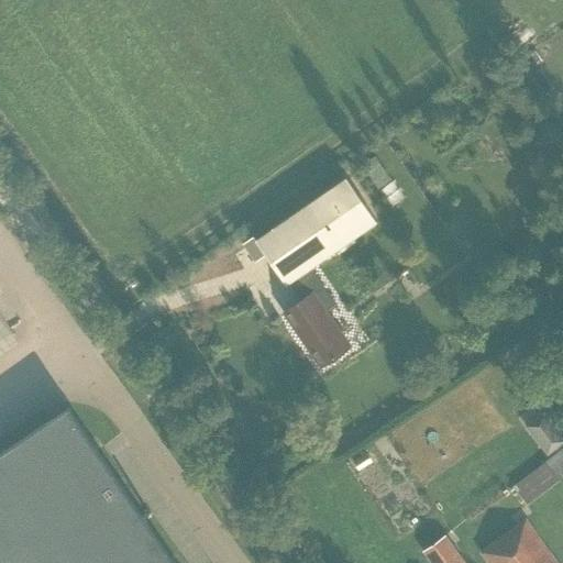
[(321,366),(351,346),(326,310),(334,304),(310,267),(377,221),(346,178),(256,241),(286,284),(290,282),(302,299),(284,312),(321,366)]
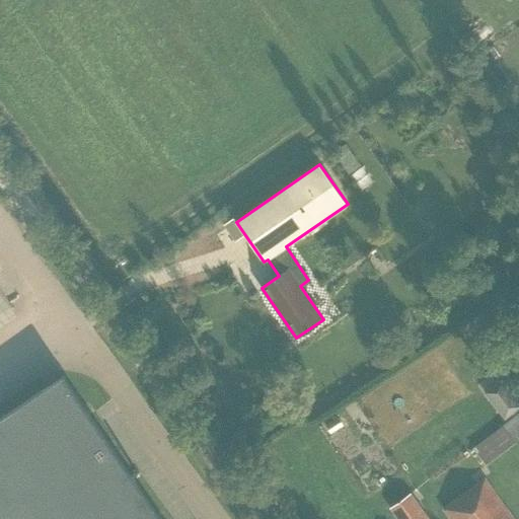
[(158,518),(62,377),(0,419),(0,518),(158,518)]
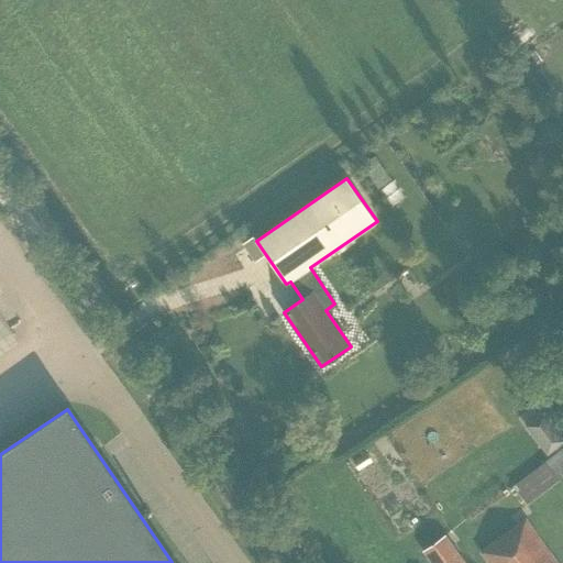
[(562,438),(545,415),(528,427),(548,453),(562,441),(562,438)]
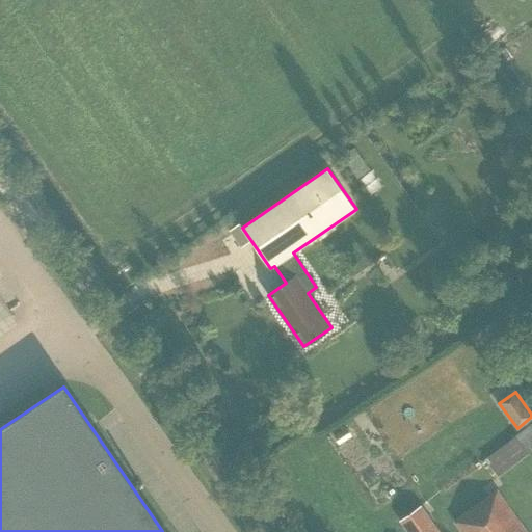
[(531,424),(531,423),(485,460),(498,476),(531,449),(531,424)]
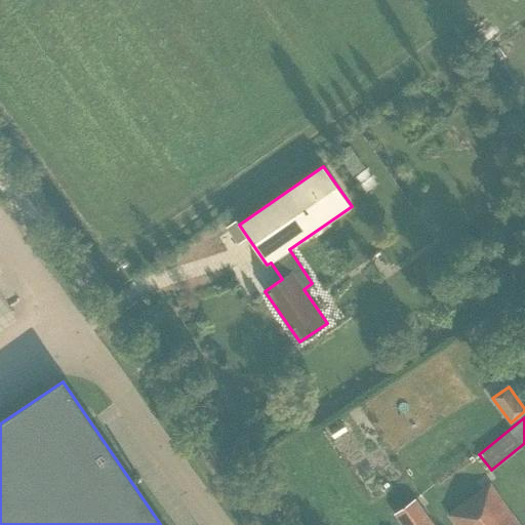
[(516,524),(488,487),(447,517),(452,524),(516,524)]
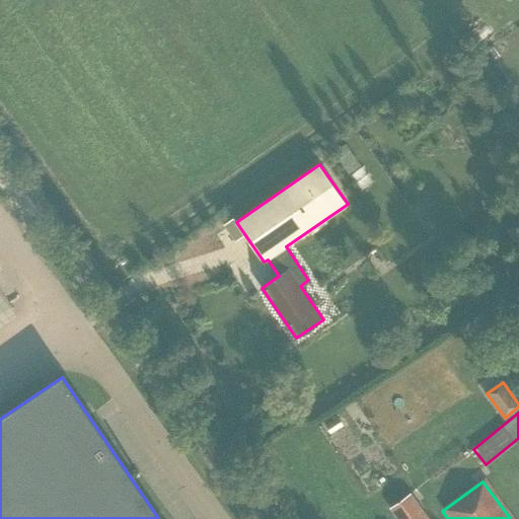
[(427,518),(421,509),(411,495),(395,506),(404,518),(427,518)]
